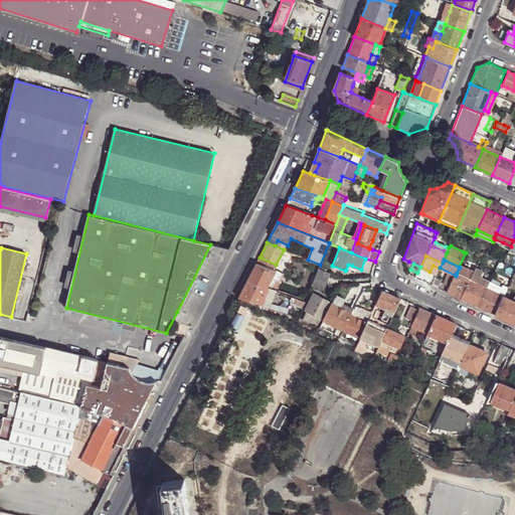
[(256,265),(247,281),(266,289),(275,272),(256,265)]
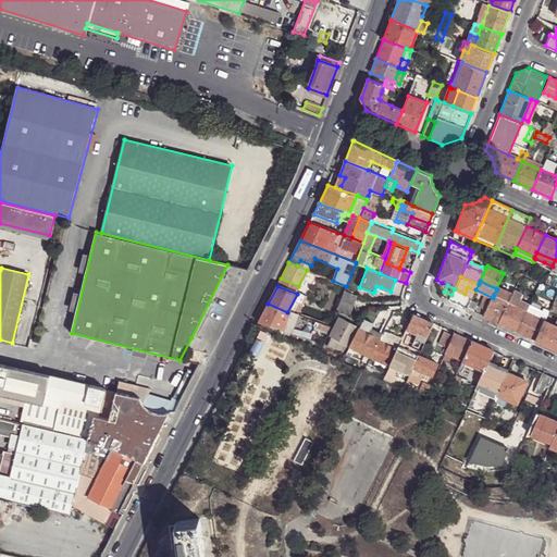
[(507,293),(497,288),(497,289),(496,291),(494,295),(504,300),(506,295),(507,293)]
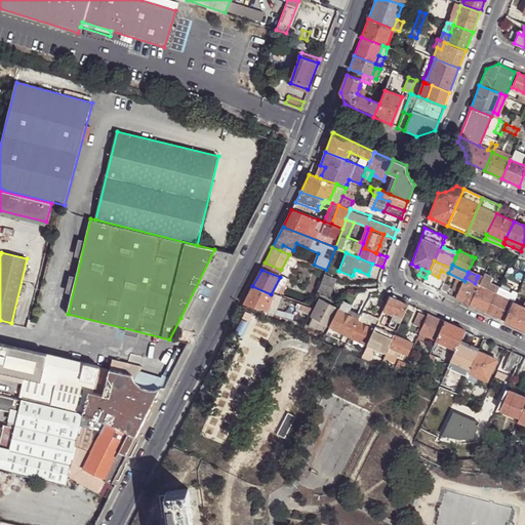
[(496,294),(499,288),(489,283),(491,277),(485,274),(482,278),(479,285),(471,305),(487,313),(496,294)]
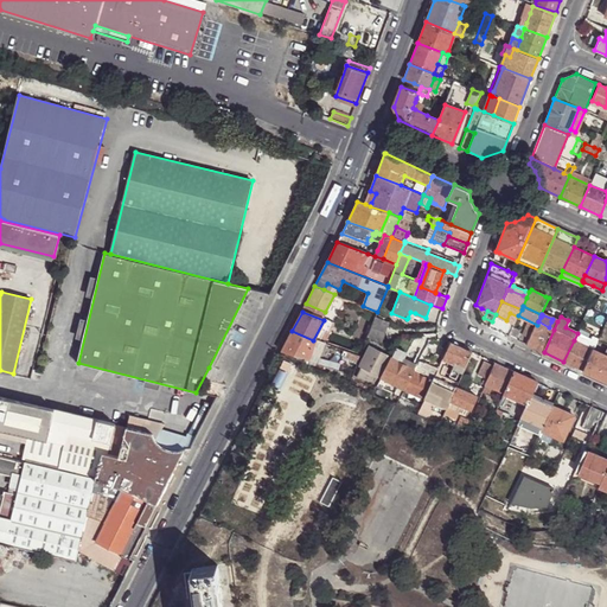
[(375,319),(366,338),(379,343),(388,323),(375,319)]
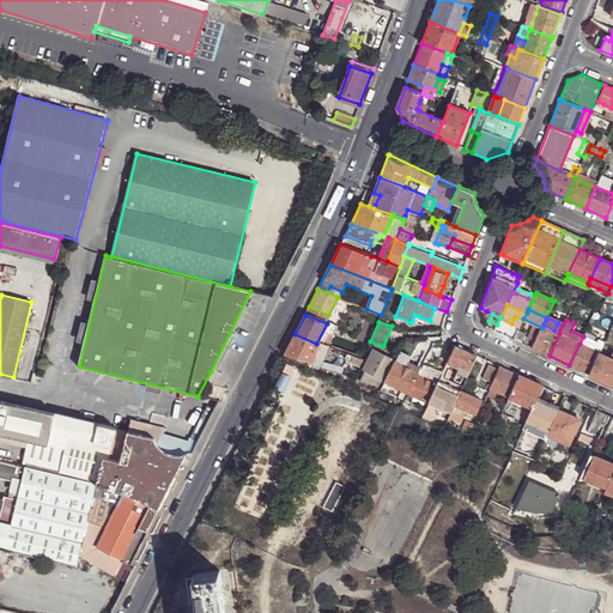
[(321,345),(331,326),(327,323),(316,344),(317,344),(321,345)]
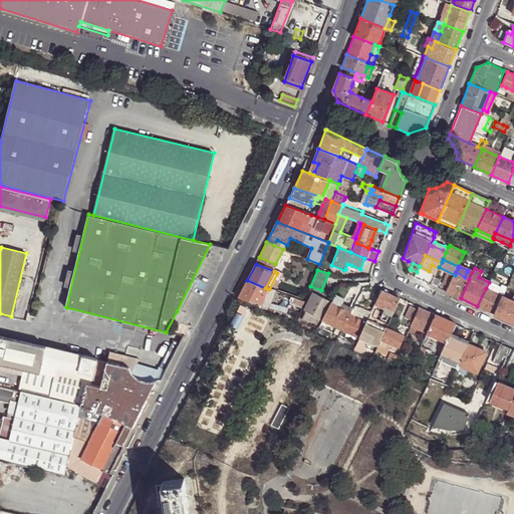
[(456,272),(455,275),(454,277),(449,287),(447,292),(461,298),(469,279),(465,277),(456,272)]
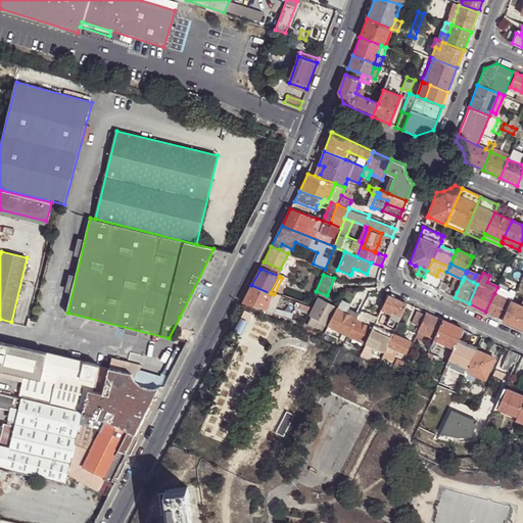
[(457,292),(462,282),(455,280),(450,290),(457,292)]
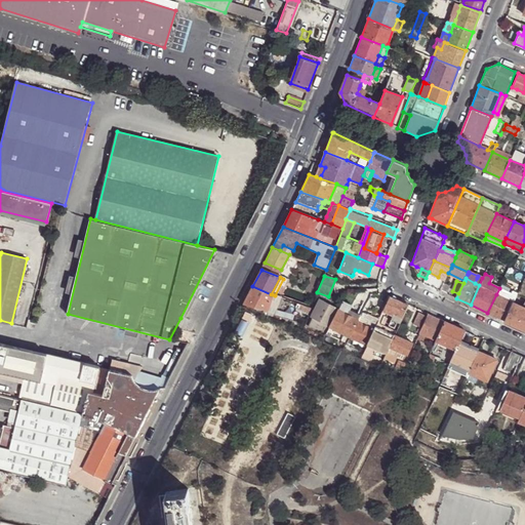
[(444,284),(441,291),(447,294),(451,286),(444,284)]
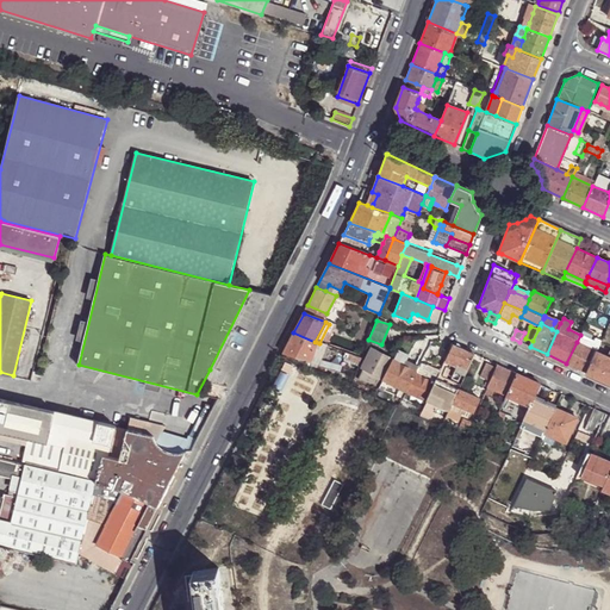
[(282,354),(309,363),(316,342),(315,342),(293,332),(282,354)]
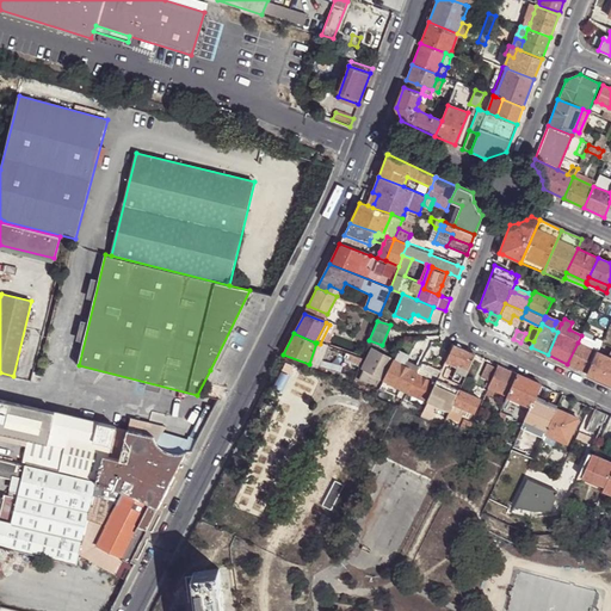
[(598,351),(603,341),(597,339),(596,341),(581,335),(578,343),(598,351)]
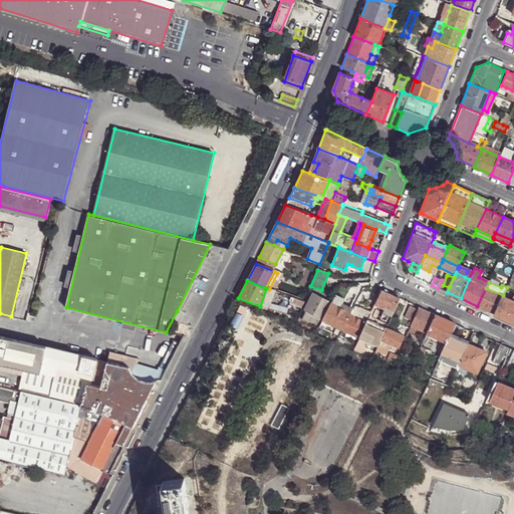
[(259,307),(268,310),(275,292),(269,289),(266,288),(260,306),(259,307)]
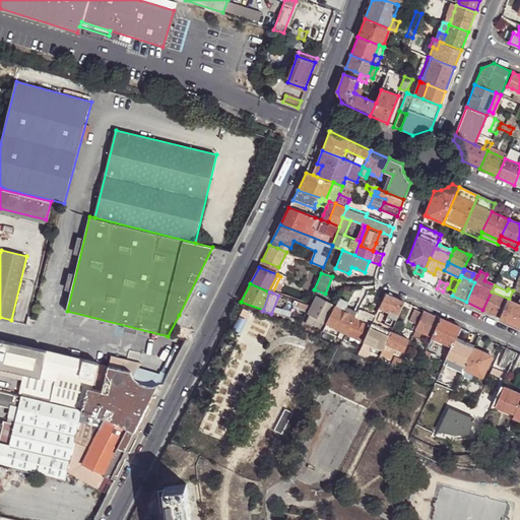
[(492,291),(482,310),(500,318),(508,300),(509,299),(492,291)]
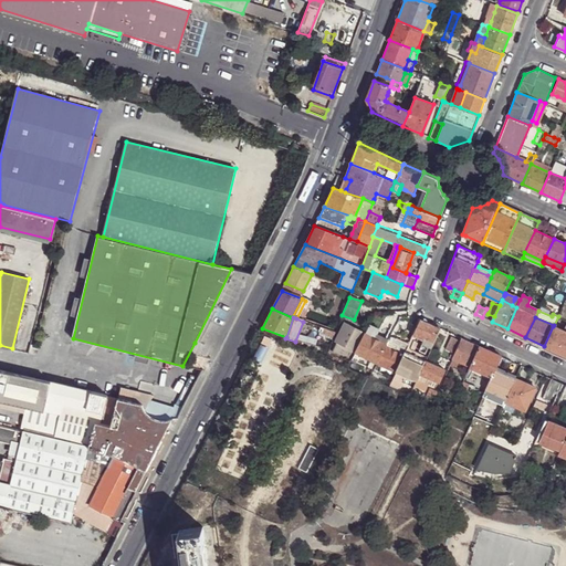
[(427,356),(440,328),(420,320),(412,335),(423,339),(420,346),(423,348),(421,353),(427,356)]
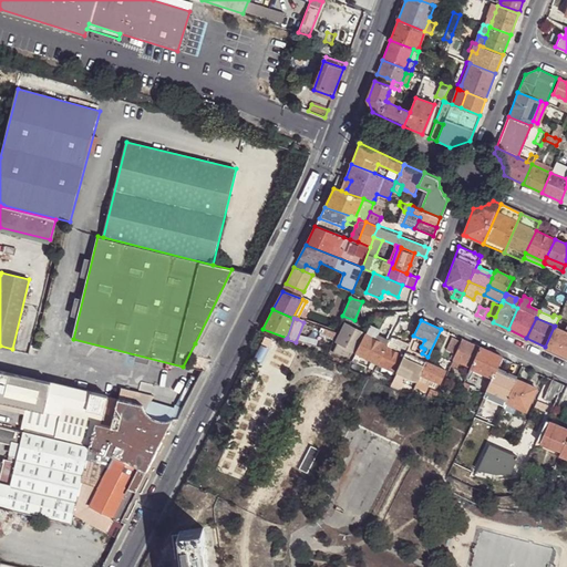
[(351,351),(356,353),(366,334),(344,325),(334,342),(351,351)]
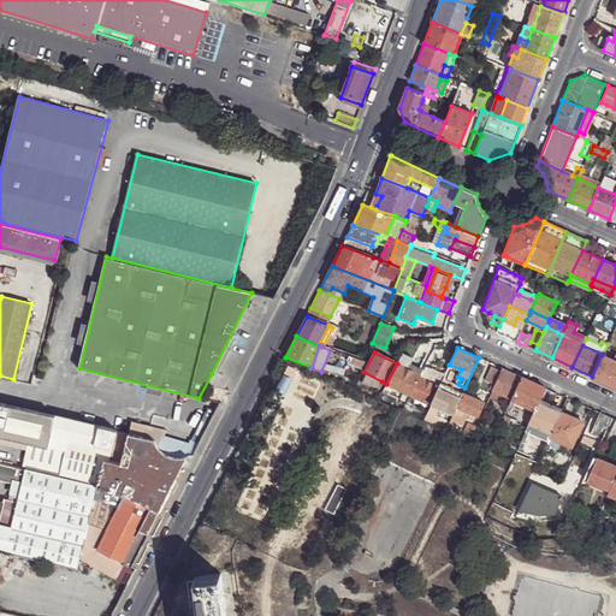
[(397,363),(407,367),(408,363),(412,357),(402,354),(397,363)]
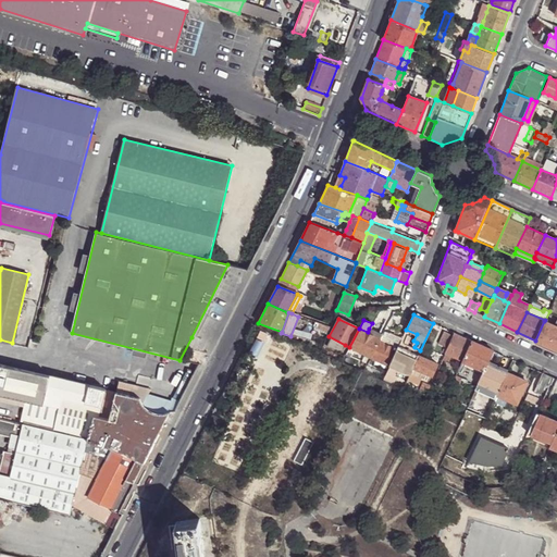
[(382,334),(385,327),(388,321),(385,320),(378,332),(382,334)]
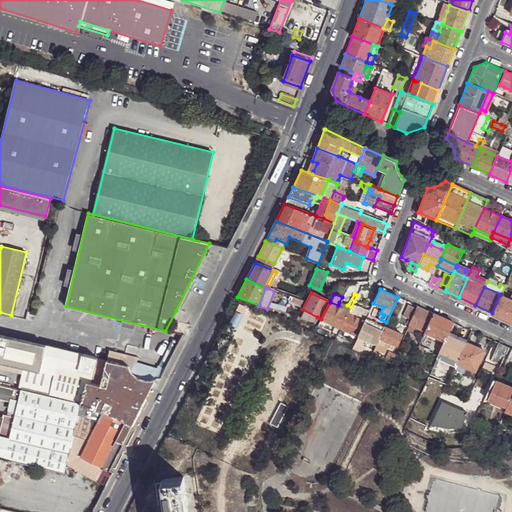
[(500,295),(492,313),(508,320),(511,321),(511,299),(511,300),(500,295)]
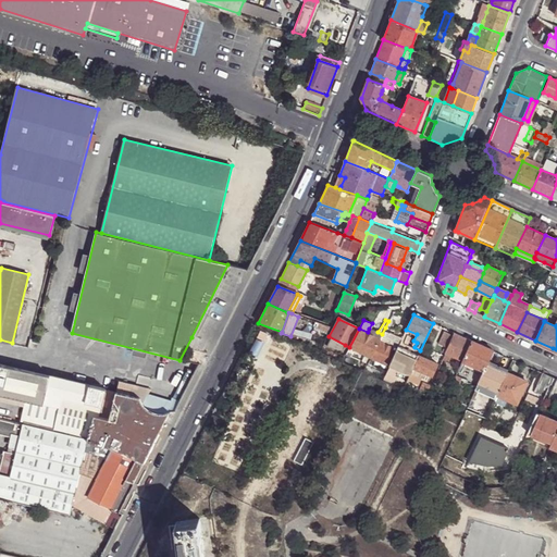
[(375,359),(390,366),(401,338),(403,336),(385,327),(382,334),(380,338),(370,357),(369,358),(366,363),(371,367),(375,359)]
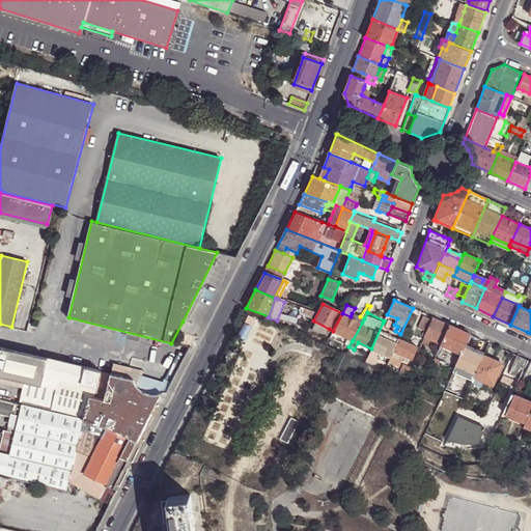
[(333,331),(336,332),(353,340),(362,323),(351,316),(342,313),(333,331)]
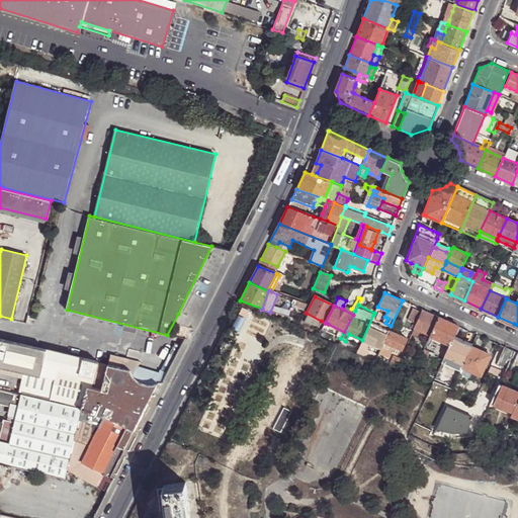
[(342,309),(353,315),(355,311),(351,309),(343,306),(342,309)]
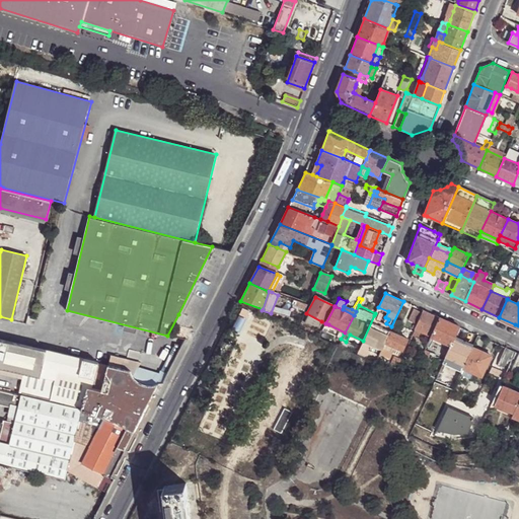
[(410,320),(417,323),(423,312),(415,309),(410,320)]
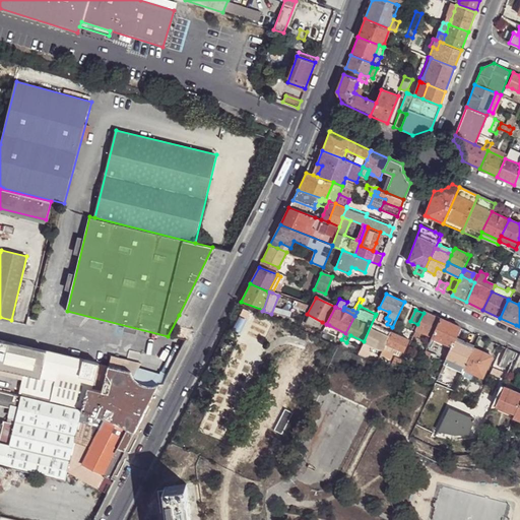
[(432,336),(440,318),(425,311),(424,313),(417,324),(413,335),(415,336),(418,330),(432,336)]
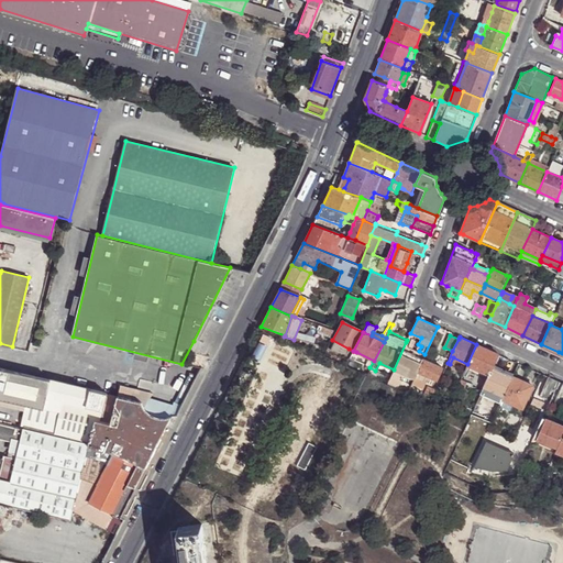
[(348,351),(349,349),(332,340),(330,345),(342,351),(342,350),(345,351),(346,350),(348,351)]
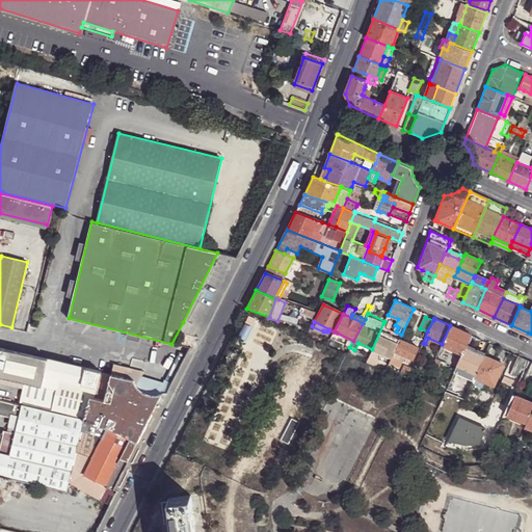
[(378,352),(391,358),(392,355),(399,339),(383,331),(384,329),(386,330),(387,328),(388,325),(383,323),(372,349),(369,356),(375,360),(378,352)]
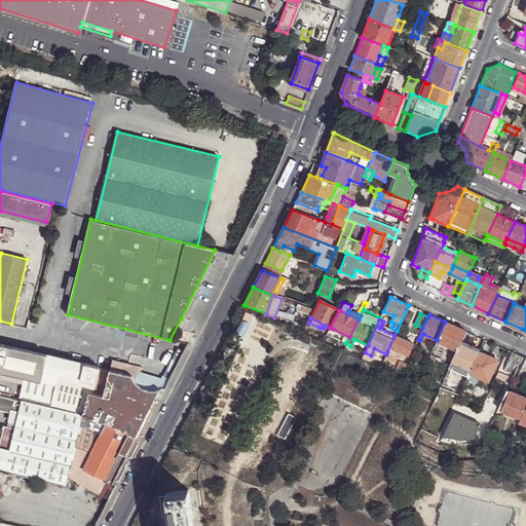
[(304,328),(325,335),(330,328),(326,326),(325,328),(324,327),(323,328),(320,327),(320,328),(308,323),(306,322),(304,328)]
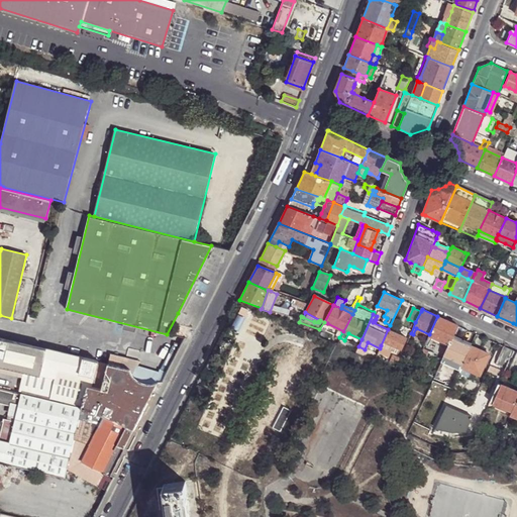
[(452,335),(457,325),(437,316),(429,334),(427,338),(430,339),(431,336),(446,342),(444,347),(446,348),(452,335)]
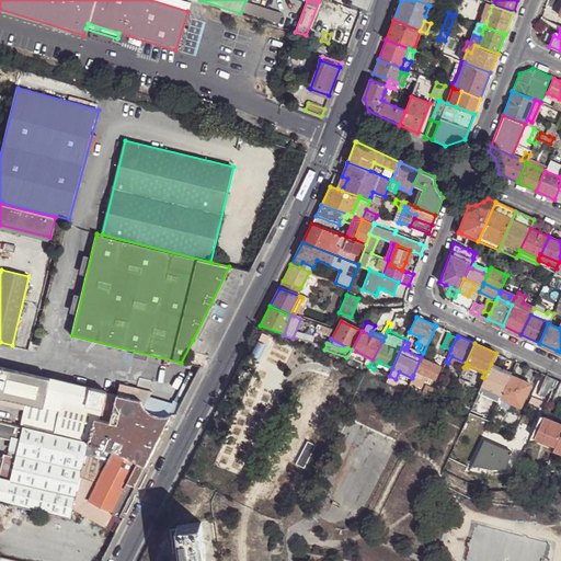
[(404,350),(421,357),(423,353),(408,346),(407,348),(405,347),(404,350)]
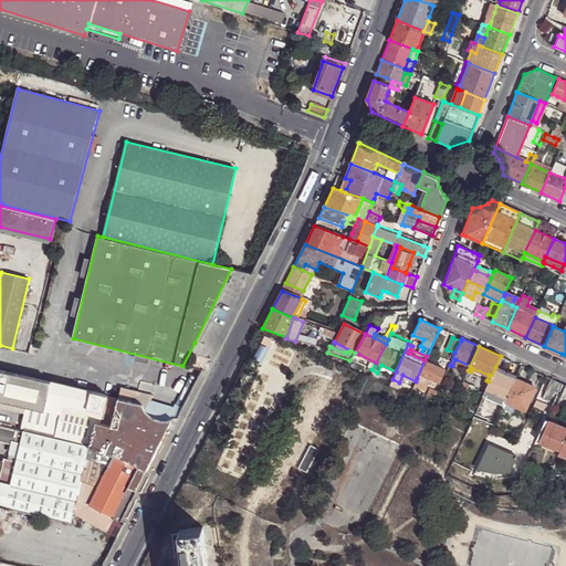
[(452,366),(467,373),(468,370),(470,366),(456,359),(452,366)]
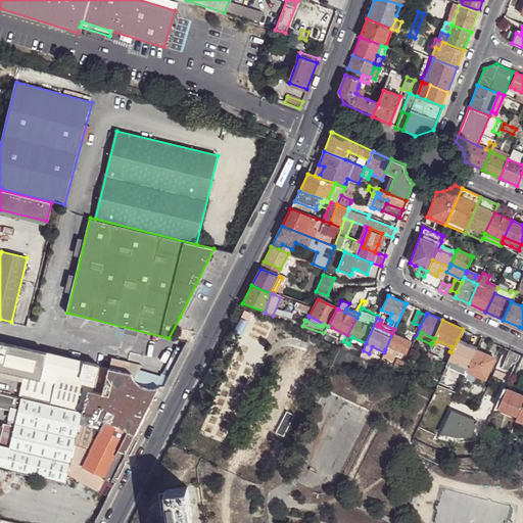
[(392,333),(385,349),(401,358),(403,353),(405,353),(410,341),(392,333)]
